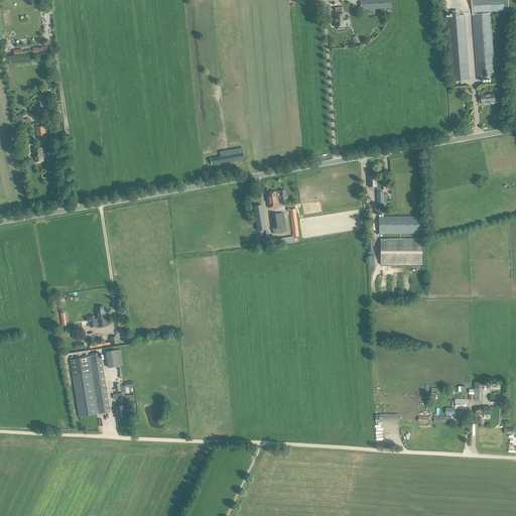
[(357,0),(358,9),(388,8),(388,2),(387,0),(357,0)]
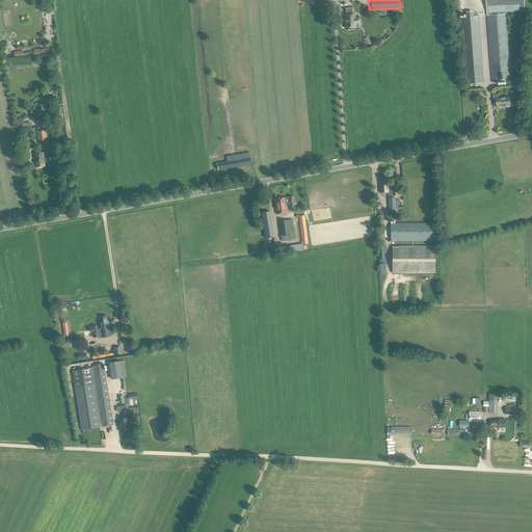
[(485,0),(487,16),(506,14),(506,12),(525,11),(524,0),(485,0)]
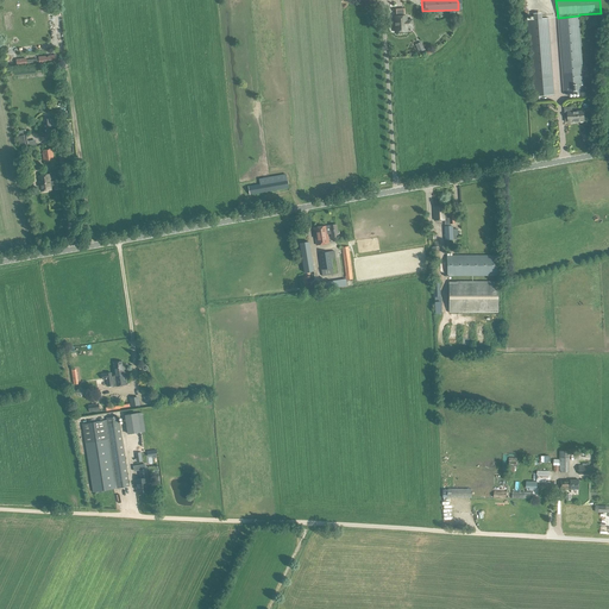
[(395,17),(395,32),(407,32),(407,27),(413,27),(413,20),(407,20),(407,16),(395,17)]
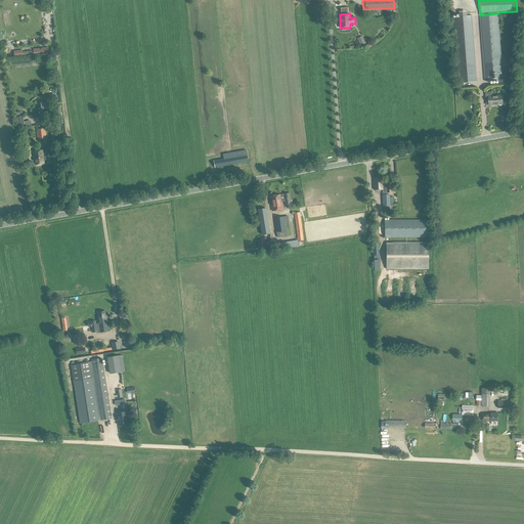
[(499,31),(498,13),(480,15),(485,81),(504,79),(499,31)]
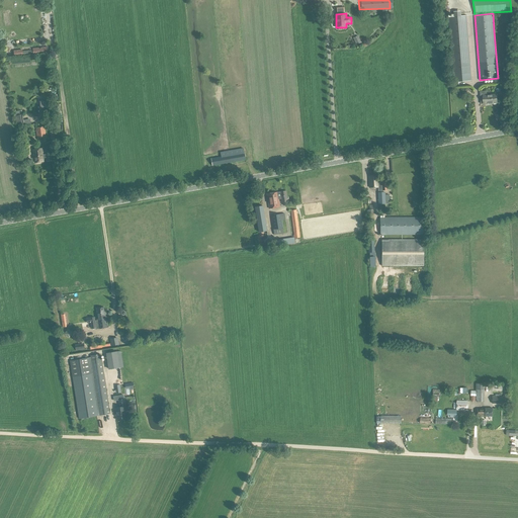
[(472,81),(469,45),(467,15),(448,17),(453,82),(472,81)]
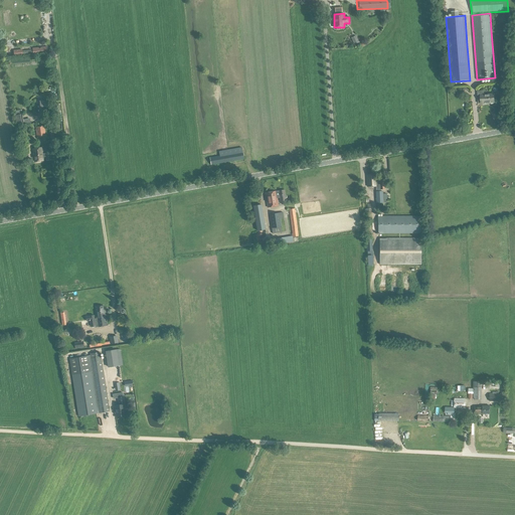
[(57,51),(55,44),(47,46),(49,51),(51,50),(52,52),(57,51)]
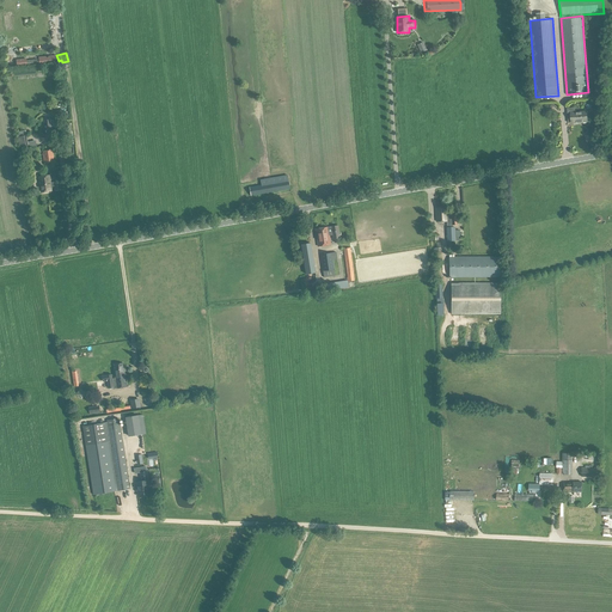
[(26,66),(26,65),(40,63),(40,66),(57,63),(56,56),(40,59),(40,60),(26,61),(26,60),(17,61),(17,67),(26,66)]
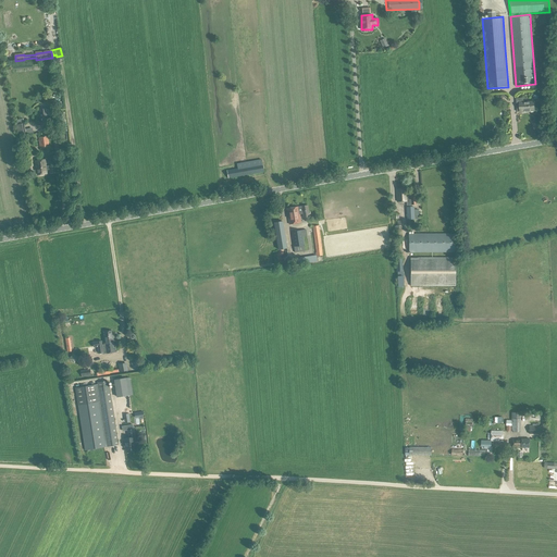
[(534,111),(534,101),(517,102),(518,112),(520,111),(520,112),(529,112),(529,111),(534,111)]
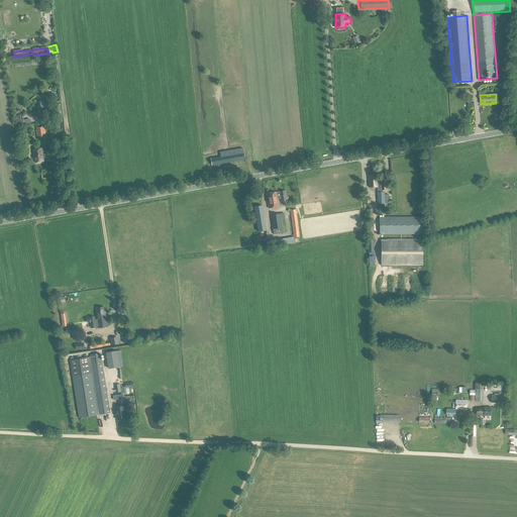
[(44,100),(36,101),(36,113),(44,113),(44,100)]
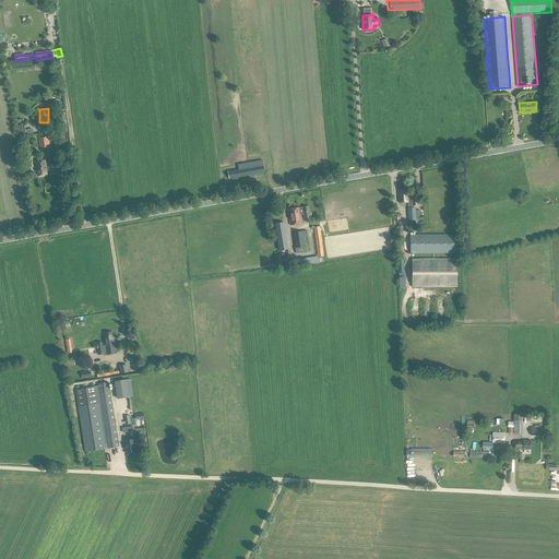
[(49,147),(48,138),(40,138),(40,149),(49,147)]
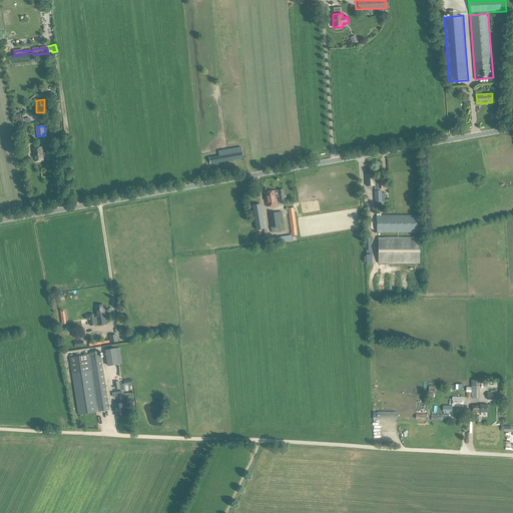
[(46,152),(42,153),(42,146),(32,147),(34,160),(43,159),(43,156),(46,156),(47,159),(51,159),(50,153),(46,153),(46,152)]
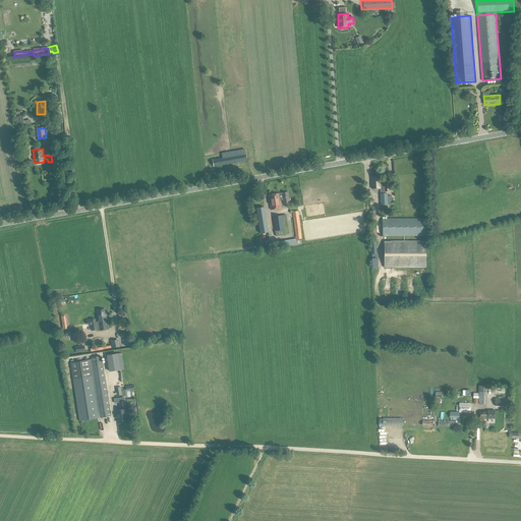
[(245,154),(244,149),(224,153),(225,157),(213,159),(214,167),(247,161),(245,154)]
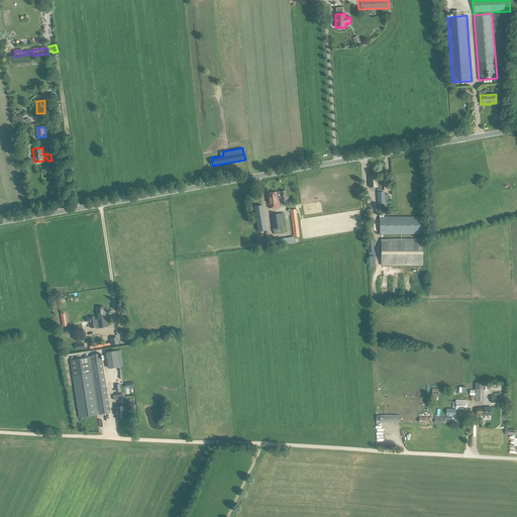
[(378,187),(378,178),(378,175),(369,176),(369,187),(378,187)]
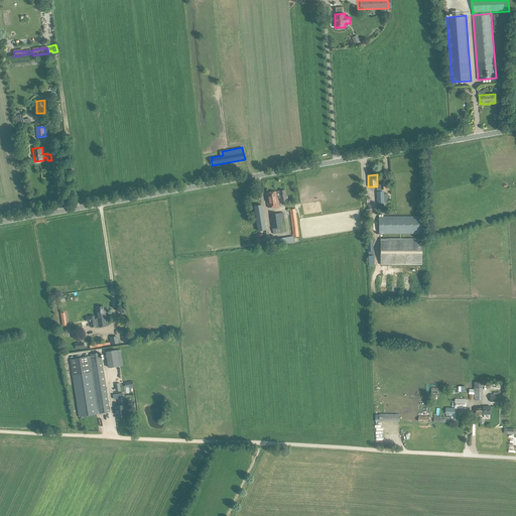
[(385,177),(377,177),(377,186),(377,190),(385,189),(385,177)]
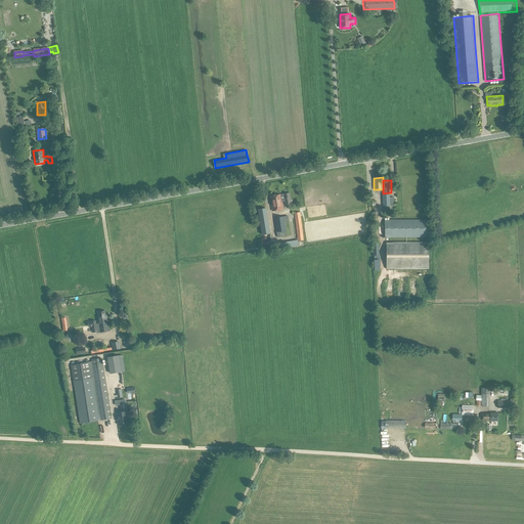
[(284,194),(280,194),(271,195),(272,211),(282,210),(281,202),(285,202),(284,194)]
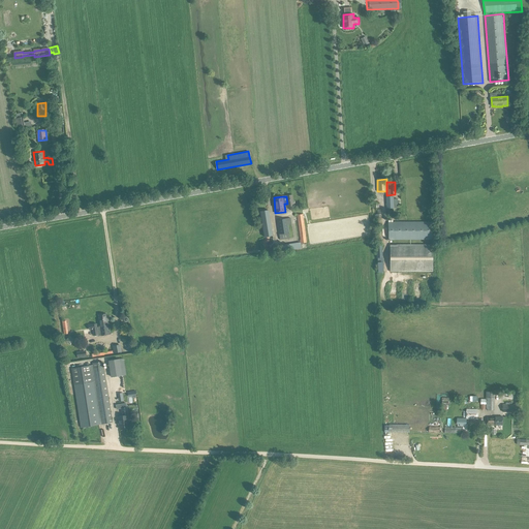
[(258,211),(261,237),(270,236),(267,210),(258,211)]
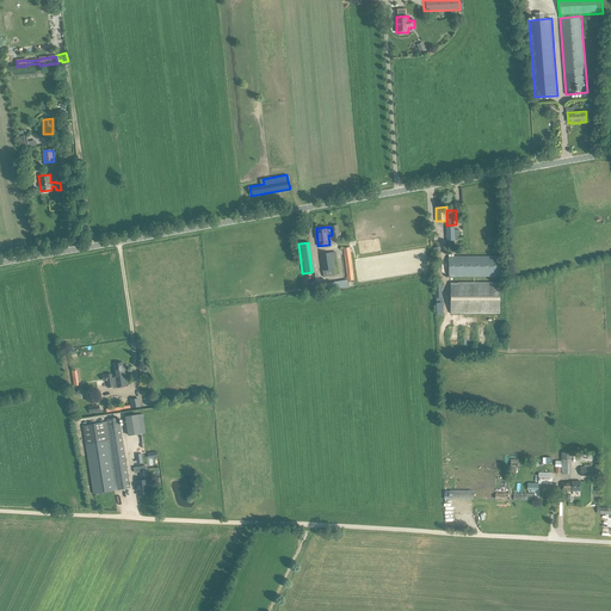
[(347,281),(347,282),(355,281),(350,247),(343,248),(347,281)]
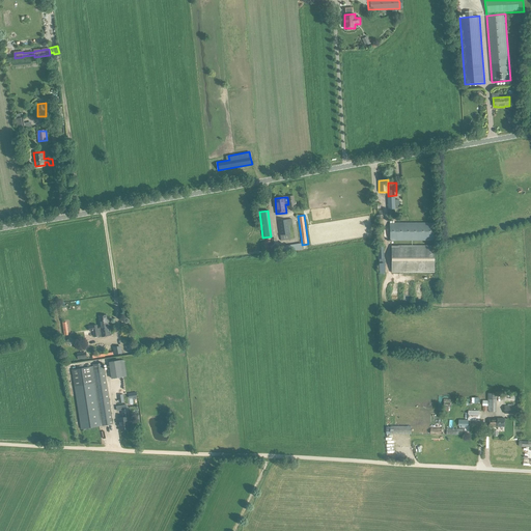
[(291,240),(289,225),(292,225),(291,219),(278,221),(281,241),(291,240)]
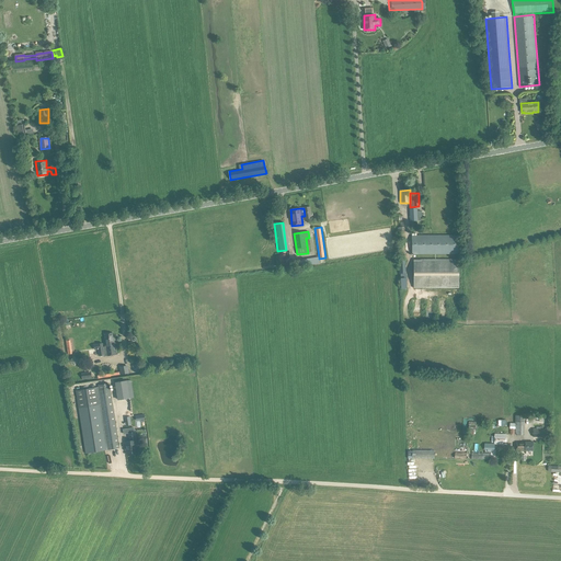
[(410,253),(454,252),(454,235),(410,236),(410,253)]
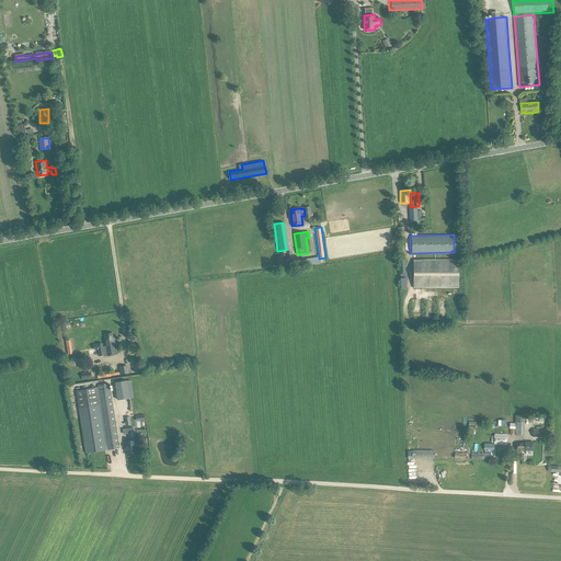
[(455,287),(455,272),(410,272),(410,288),(455,287)]
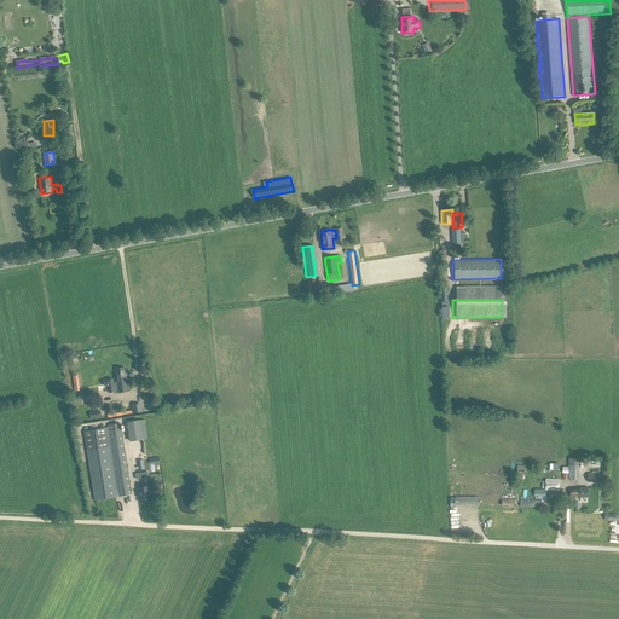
[(125,372),(123,368),(115,369),(117,382),(119,393),(128,392),(126,372),(125,372)]
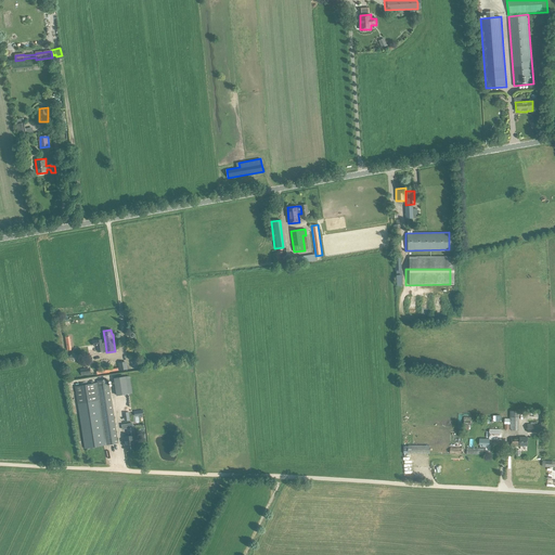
[(102,344),(102,339),(92,340),(93,347),(98,346),(99,352),(102,351),(102,353),(106,352),(105,343),(102,344)]
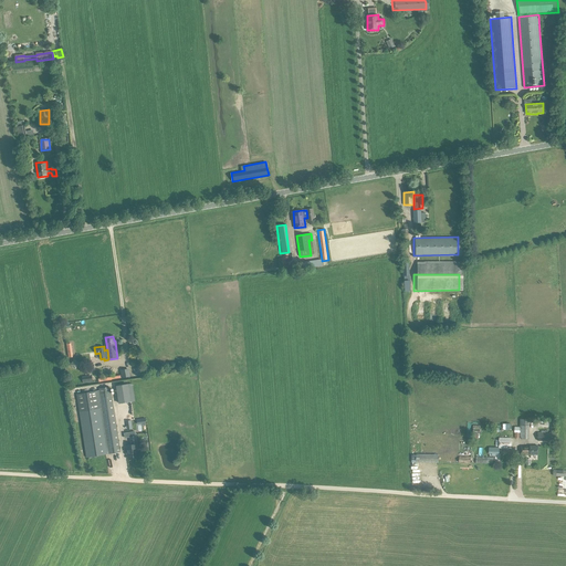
[(134,378),(132,367),(109,369),(112,380),(134,378)]
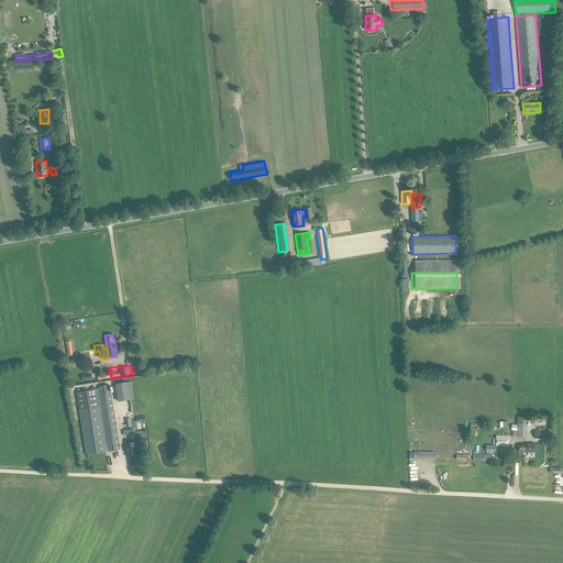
[(131,381),(116,384),(118,401),(133,399),(131,381)]
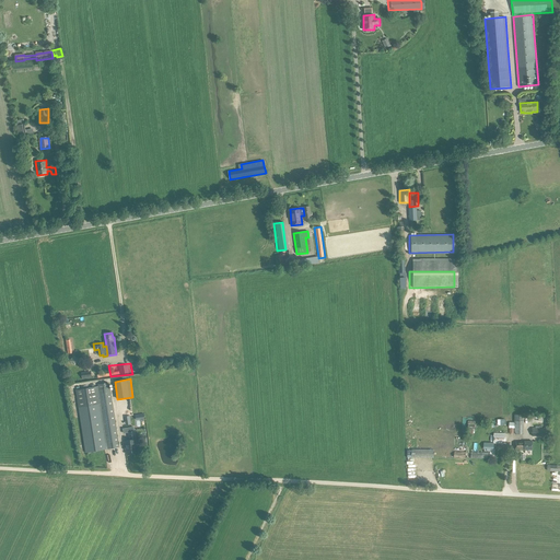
[(84,451),(117,446),(109,383),(101,384),(102,388),(97,389),(98,404),(86,405),(89,422),(88,423),(85,406),(78,406),(84,451)]
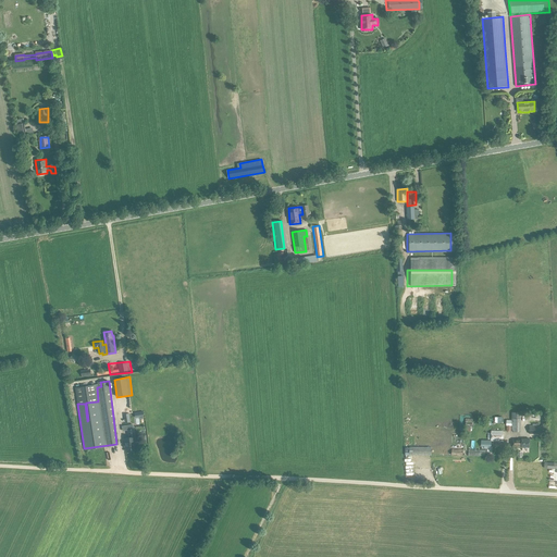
[(127,430),(128,437),(124,438),(126,450),(135,449),(134,445),(136,445),(134,437),(136,437),(134,429),(127,430)]
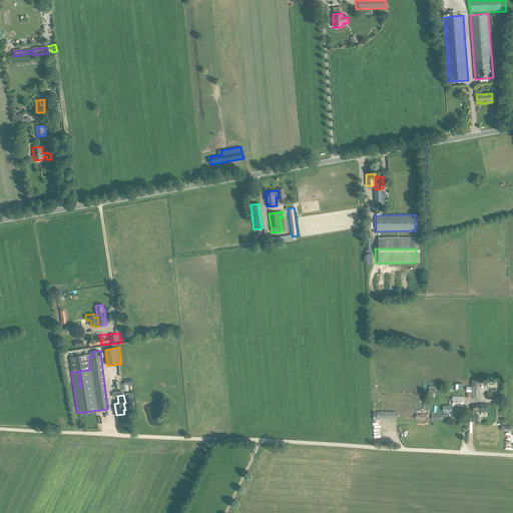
[(453,406),(453,409),(455,409),(455,406),(463,407),(463,398),(453,397),(453,406)]
